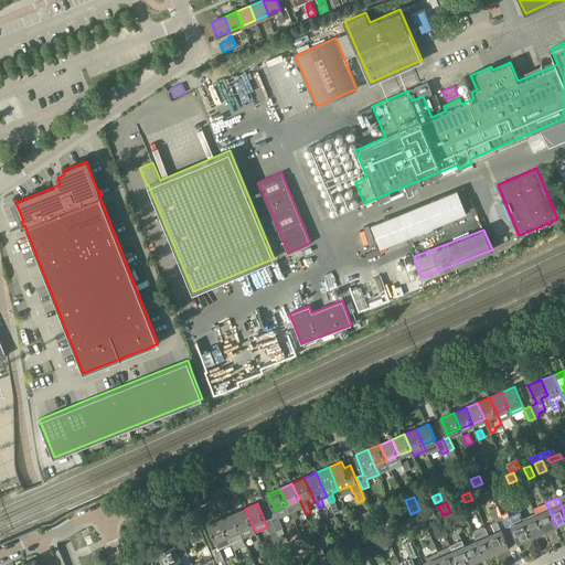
[(402,518),(408,514),(404,503),(396,507),(402,518)]
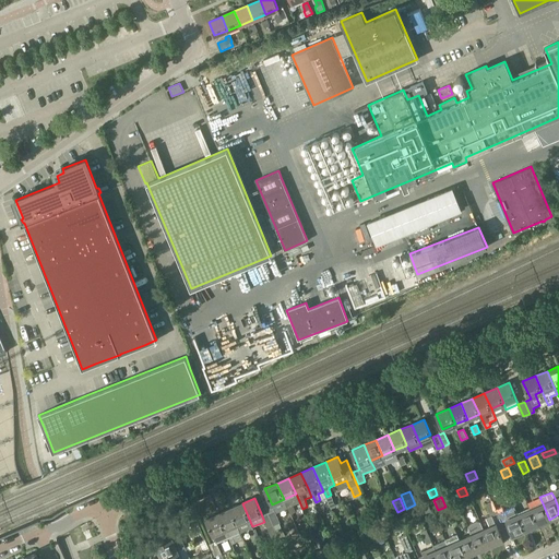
[(492,500),(498,513),(503,510),(498,498),(492,500)]
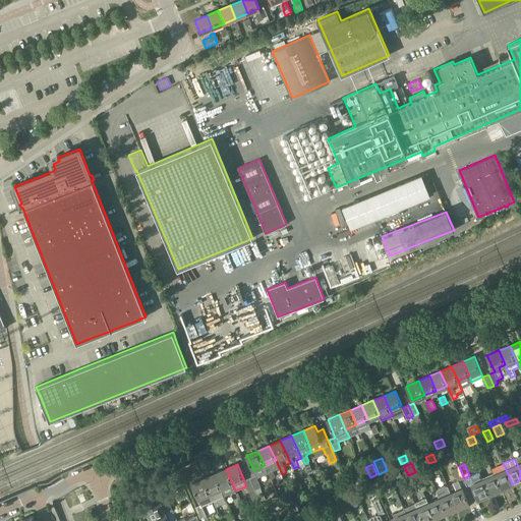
[(459,467),(453,469),(458,480),(459,480),(464,478),(459,467)]
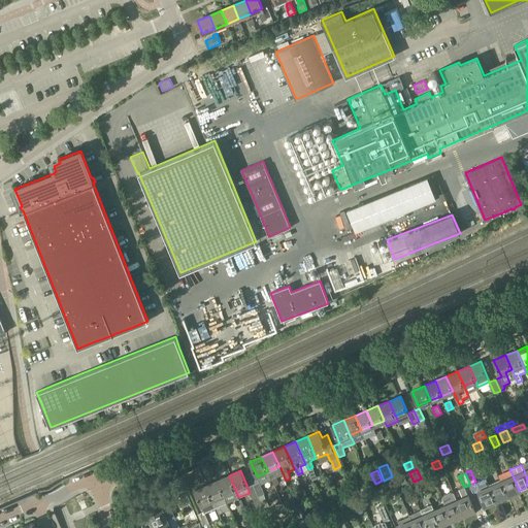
[(224,495),(235,490),(229,475),(218,480),(224,495)]
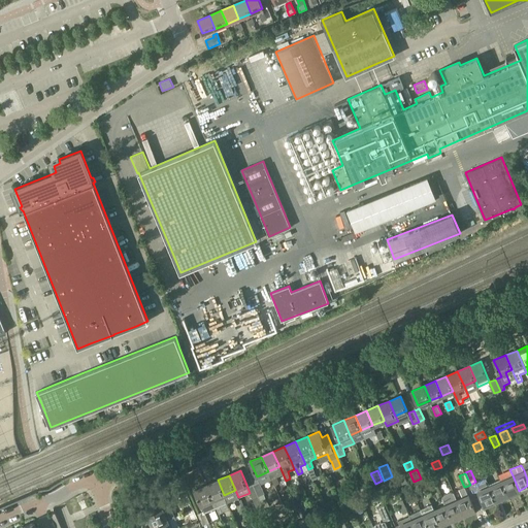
[(404,475),(398,477),(401,486),(407,483),(404,475)]
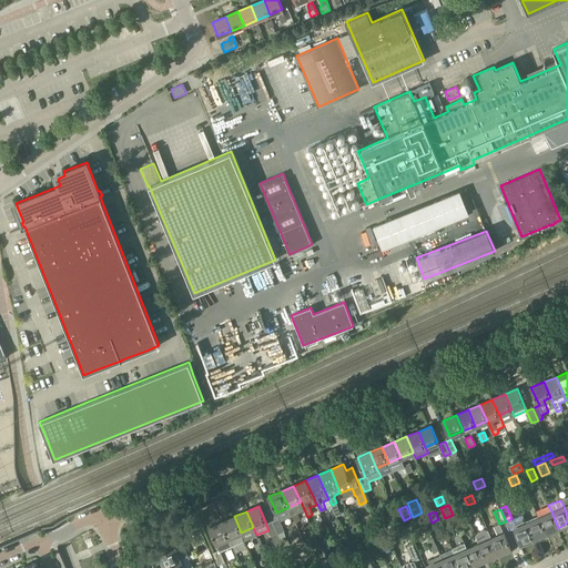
[(546,534),(558,528),(551,511),(539,517),(546,534)]
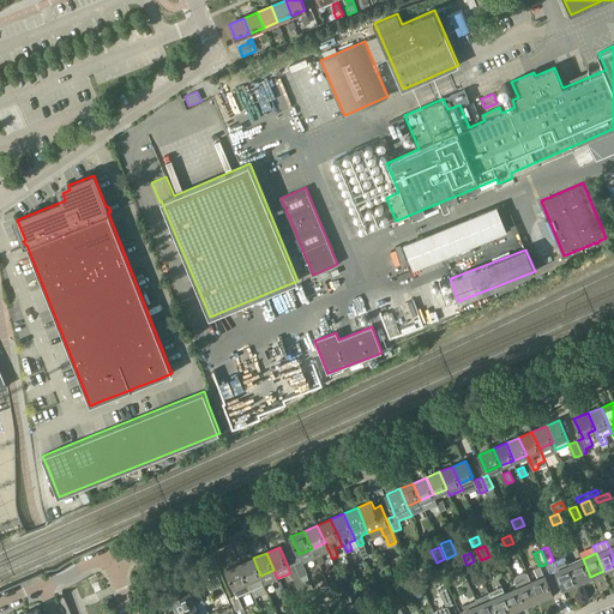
[(321,554),(315,557),(319,565),(325,563),(321,554)]
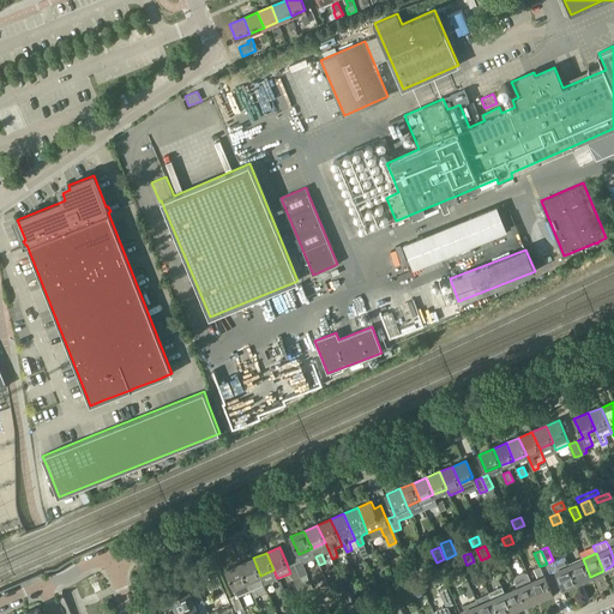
[(253,558),(240,564),(247,582),(252,590),(256,597),(260,595),(257,588),(264,584),(260,576),(253,558)]
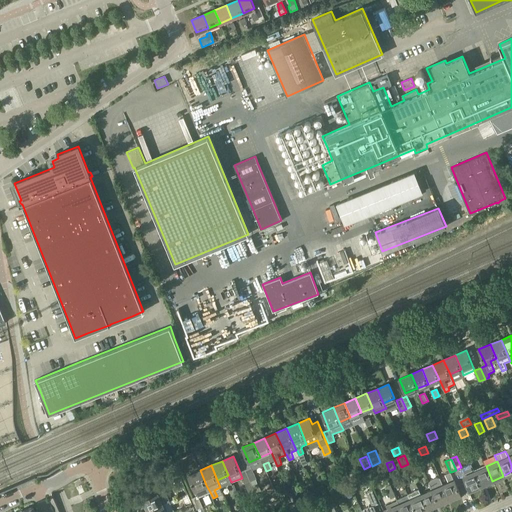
[(379,466),(374,468),(377,475),(383,473),(379,466)]
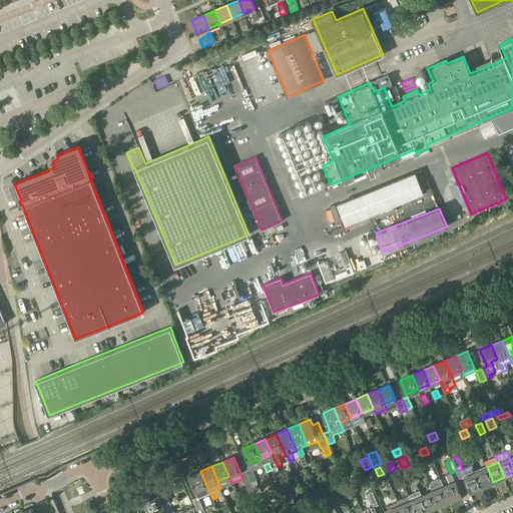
[(471,491),(482,486),(476,472),(476,471),(474,467),(463,472),(471,491)]
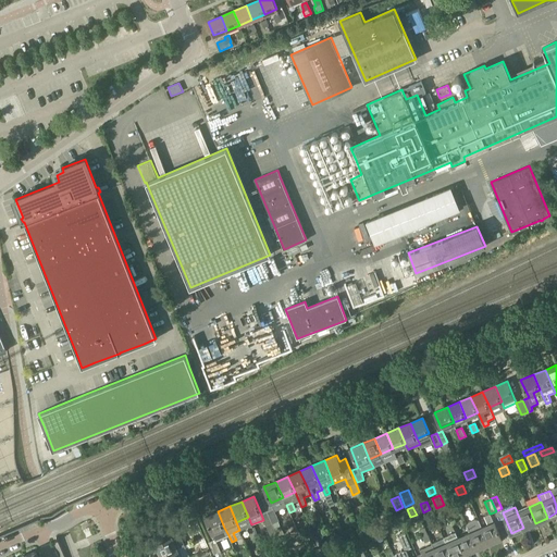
[(523,528),(535,523),(529,507),(517,511),(517,512),(523,528)]
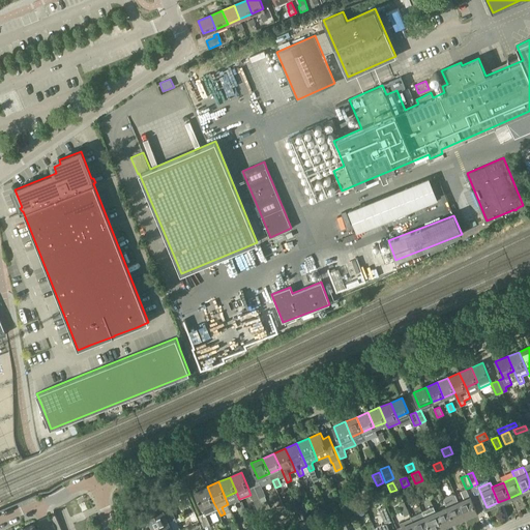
[(261,484),(255,487),(260,498),(265,510),(270,508),(265,496),(261,487),(261,484)]
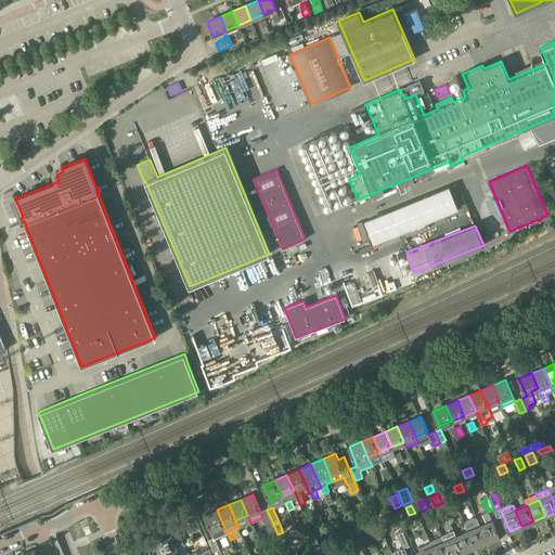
[(216,539),(228,533),(223,526),(217,510),(205,515),(211,531),(215,538),(216,539)]
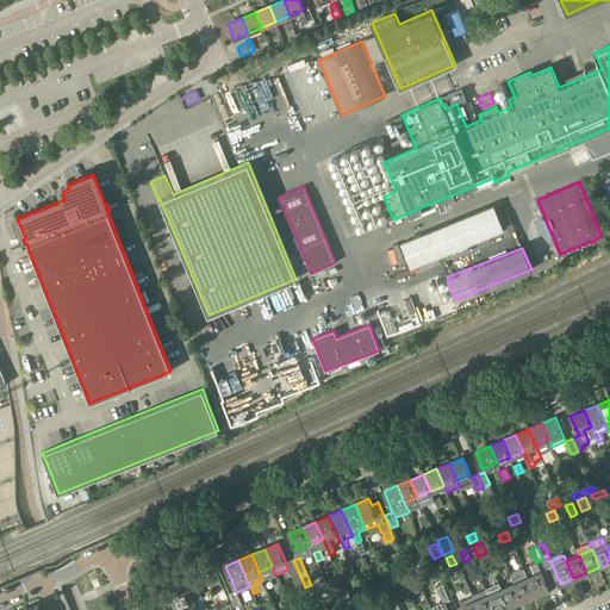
[(293,560),(286,564),(288,570),(298,591),(305,587),(299,573),(293,560)]
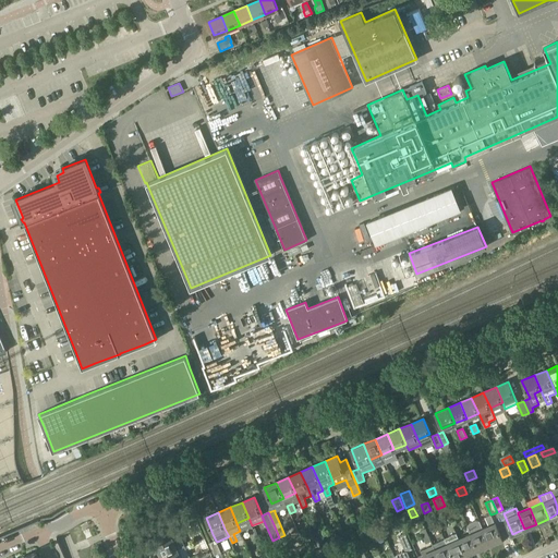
[(492,514),(490,514),(485,517),(488,525),(483,528),(490,544),(502,538),(496,522),(495,523),(492,514)]
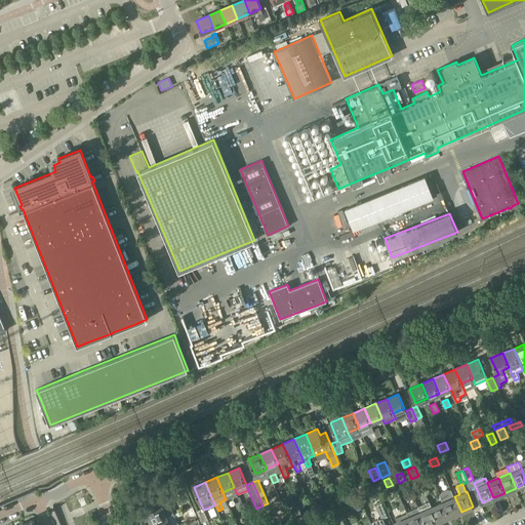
[(454,496),(451,489),(449,489),(447,489),(443,491),(441,492),(440,494),(443,501),(450,517),(461,512),(454,496)]
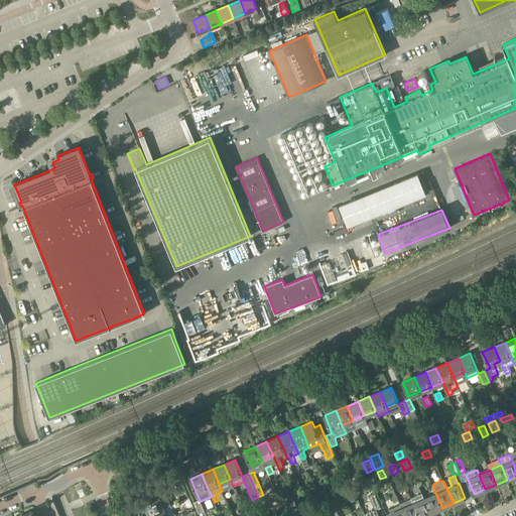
[(161,497),(176,491),(173,485),(159,491),(161,497)]
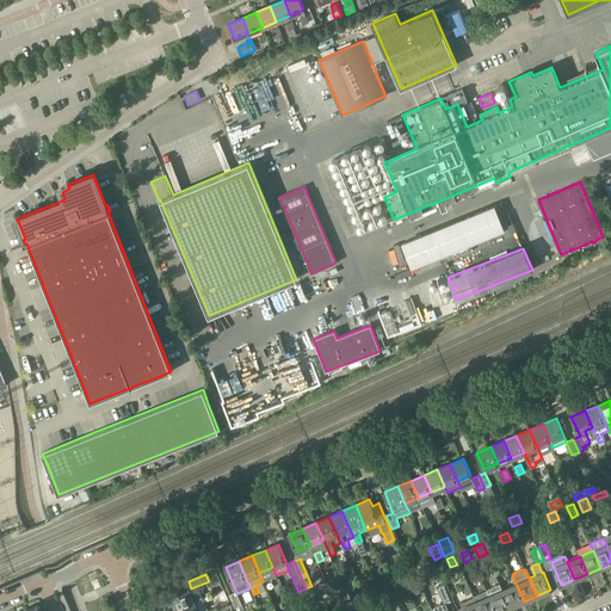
[(461,587),(463,586),(468,584),(464,575),(457,579),(461,587)]
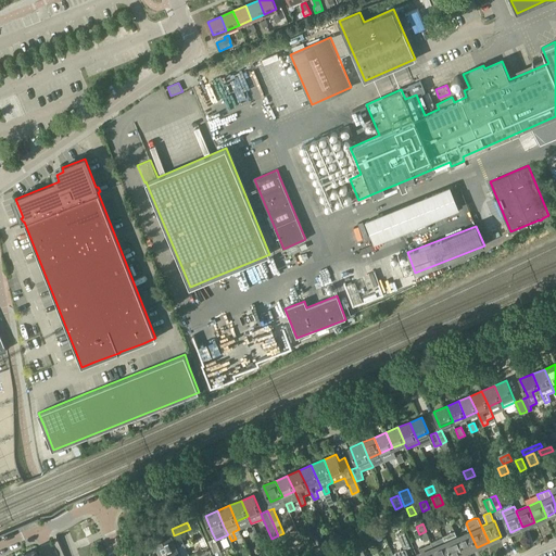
[(317,544),(324,541),(320,531),(313,534),(317,544)]
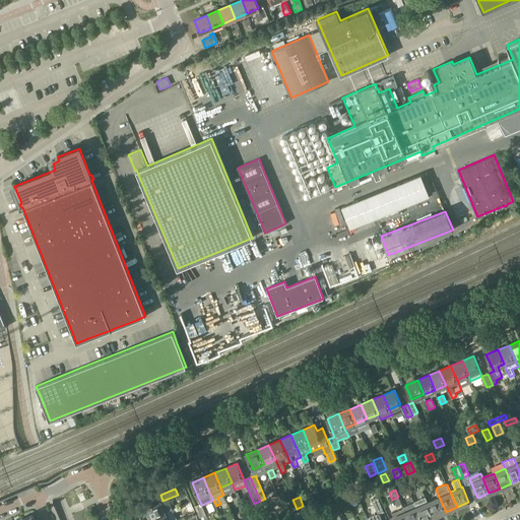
[(426,519),(435,516),(428,502),(427,502),(425,497),(414,502),(416,507),(421,519),(426,519)]
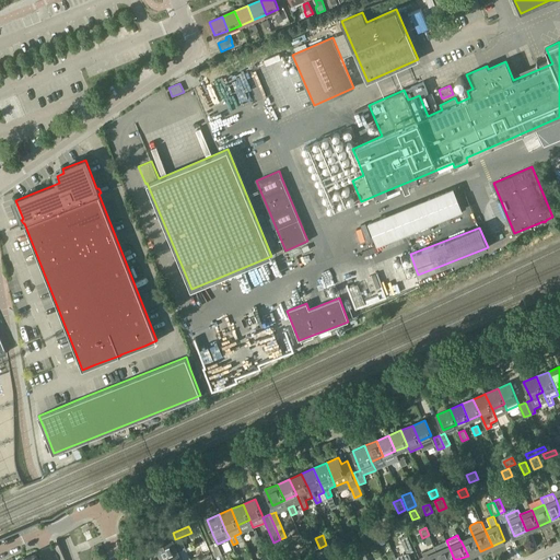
[(468,556),(480,551),(473,535),(461,540),(468,556)]
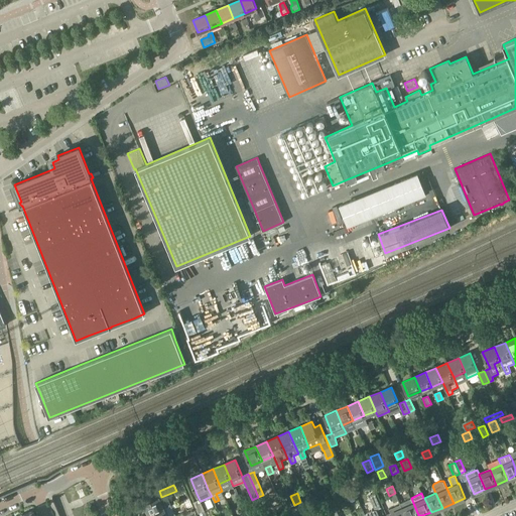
[(376,494),(369,497),(375,510),(377,510),(381,508),(376,494)]
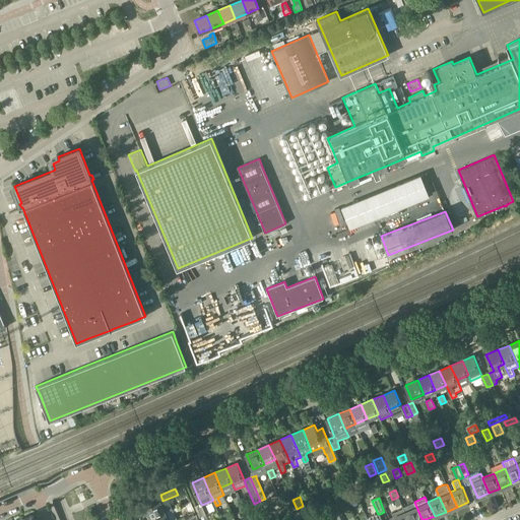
[(150,518),(165,512),(160,501),(145,508),(150,518)]
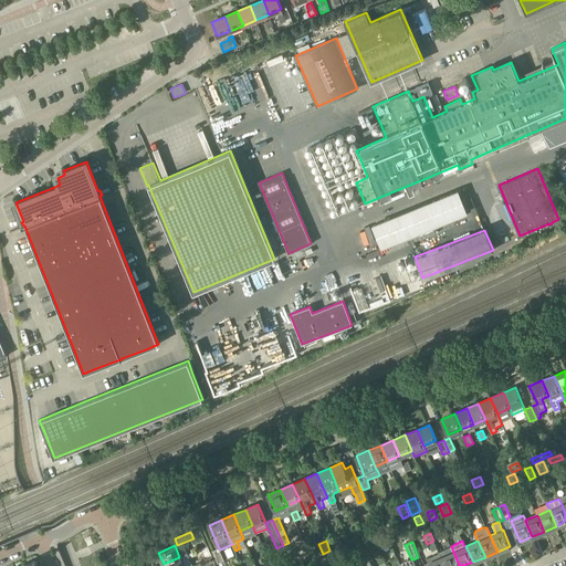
[(352,553),(349,545),(342,548),(345,556),(352,553)]
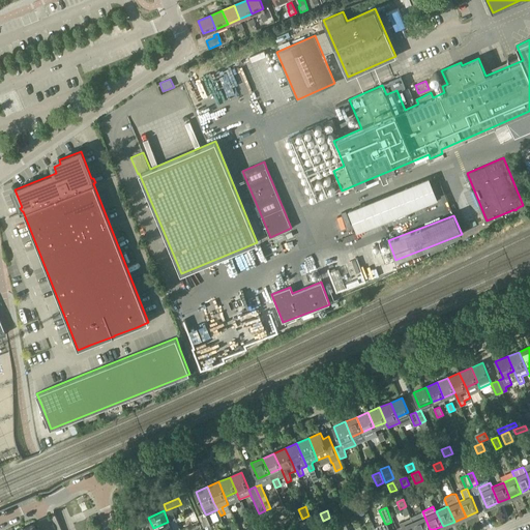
[(343,518),(340,510),(333,513),(336,521),(343,518)]
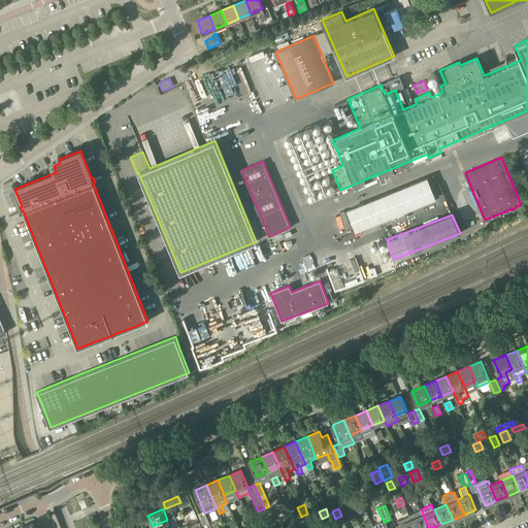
[(428,527),(423,515),(421,509),(409,515),(410,516),(411,519),(411,520),(415,527),(428,527)]
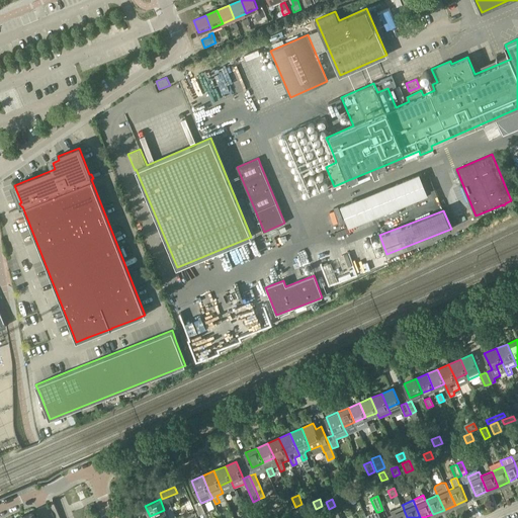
[(287,510),(293,507),(291,501),(285,504),(287,510)]
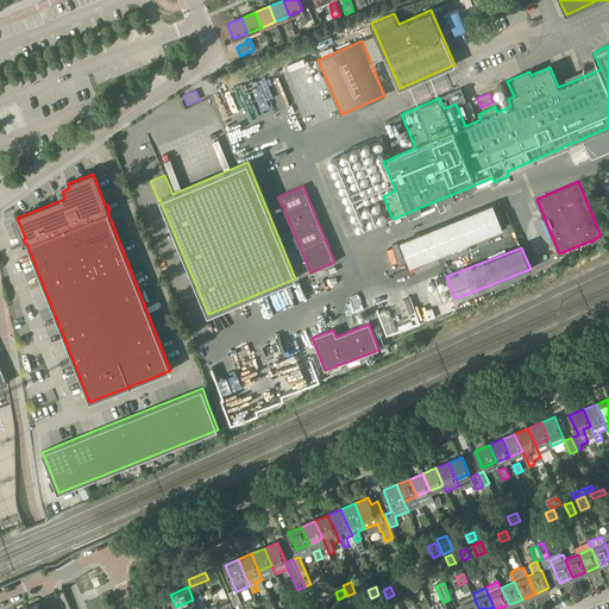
[(236,590),(227,592),(234,606),(240,603),(236,591),(236,590)]
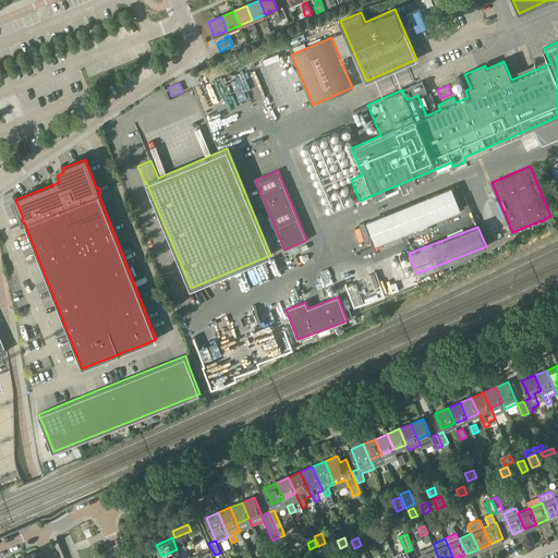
[(438,557),(435,549),(435,548),(434,545),(421,550),(423,554),(419,556),(419,557),(438,557)]
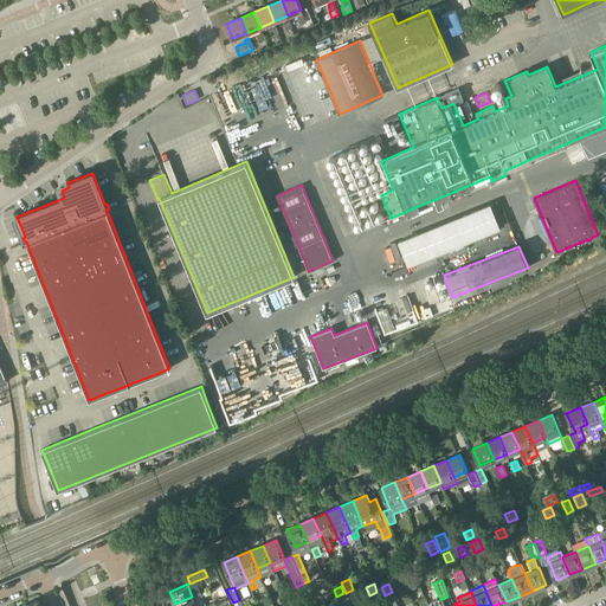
[(342,598),(343,598),(346,605),(356,605),(352,594),(342,598)]
